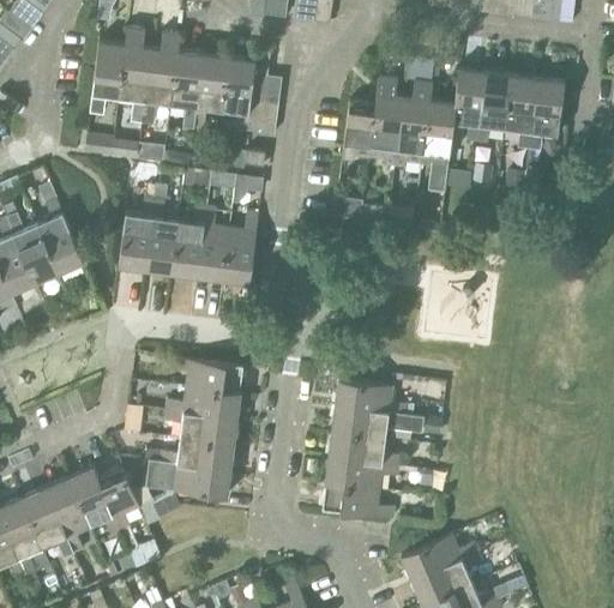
[(41,20),(48,10),(34,0),(19,0),(18,2),(17,4),(8,14),(31,31),(41,20)]
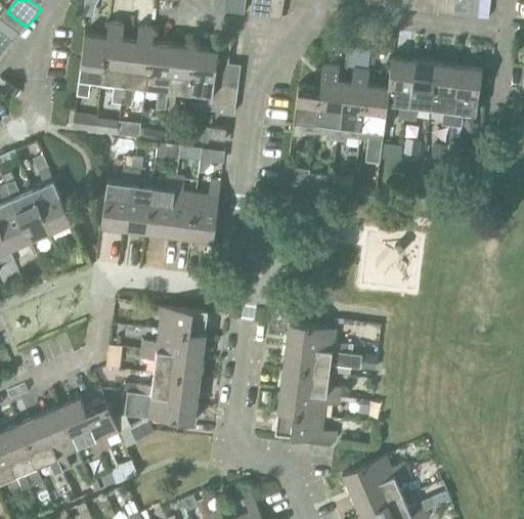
[(29,0),(41,8),(46,1),(46,0),(29,0)]
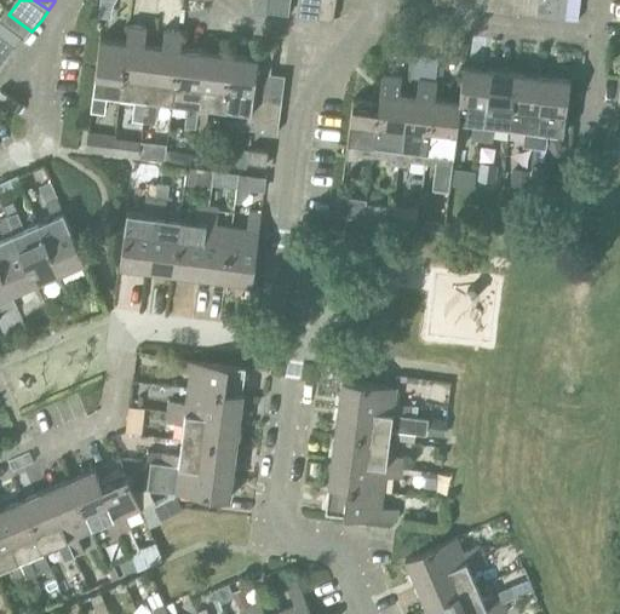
[(107,21),(105,0),(91,0),(92,21),(107,21)]
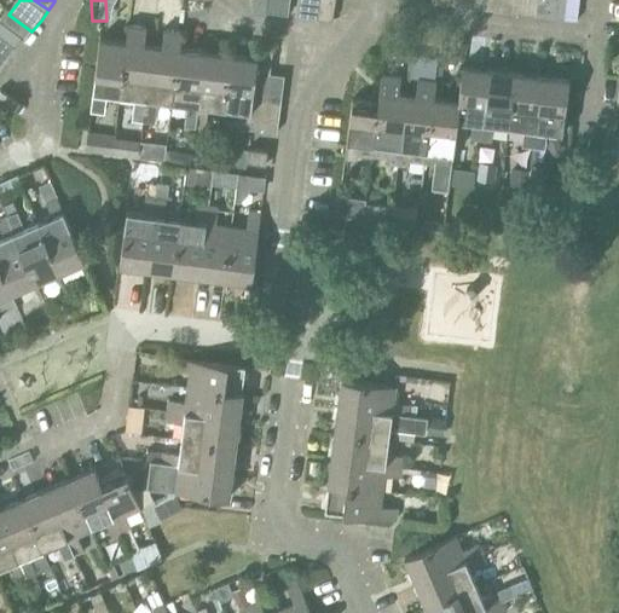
[(253,0),(252,16),(266,17),(267,0),(253,0)]
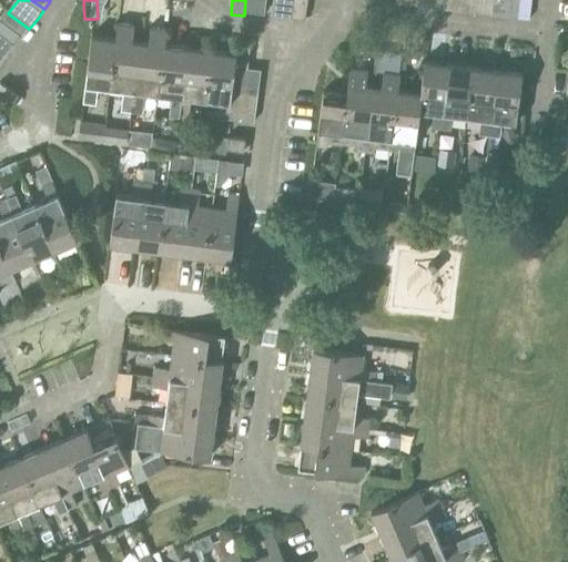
[(264,19),(266,0),(245,0),(244,16),(264,19)]
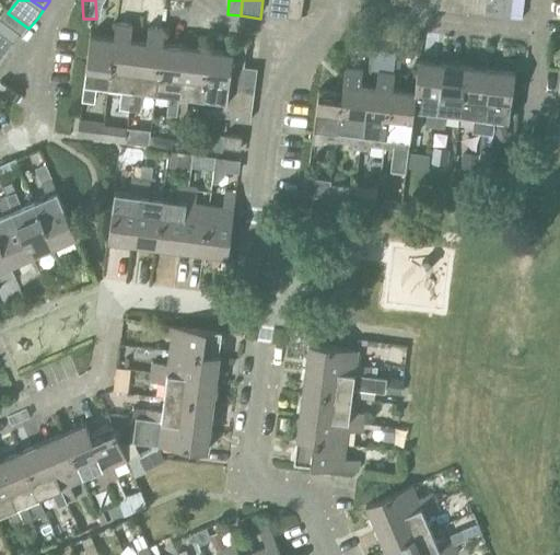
[(287,22),(290,0),(270,0),(268,20),(287,22)]
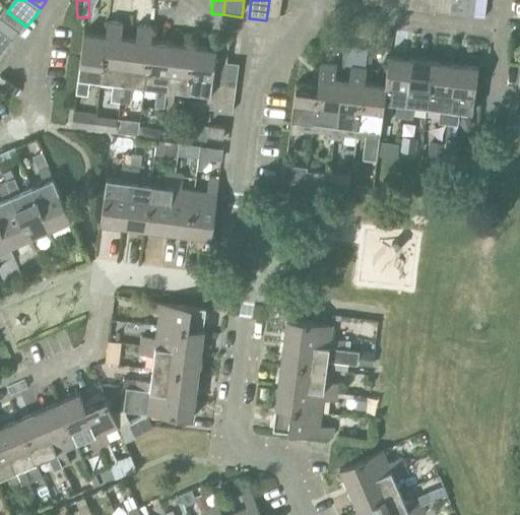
[(269,0),(266,20),(279,21),(281,0),(269,0)]
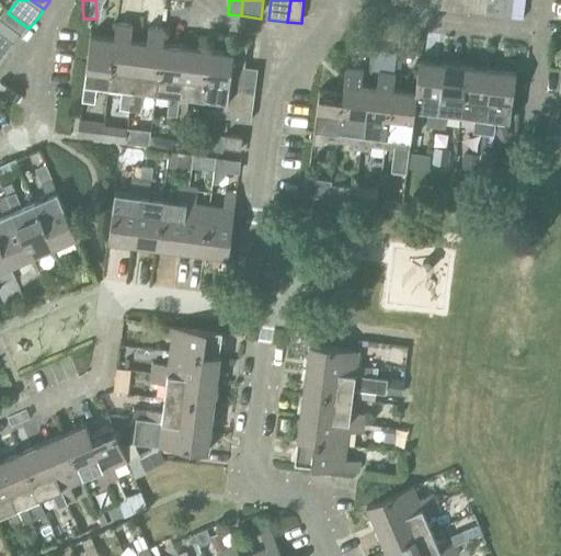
[(404,0),(404,9),(416,10),(418,0),(404,0)]
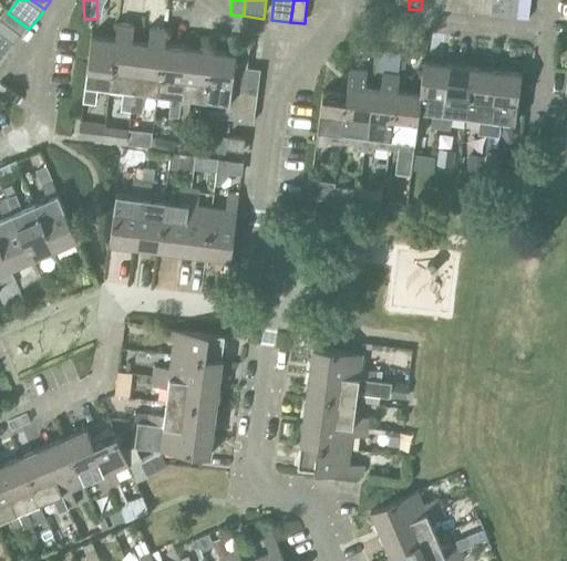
[(455,14),(456,0),(433,0),(432,8),(443,9),(442,12),(455,14)]
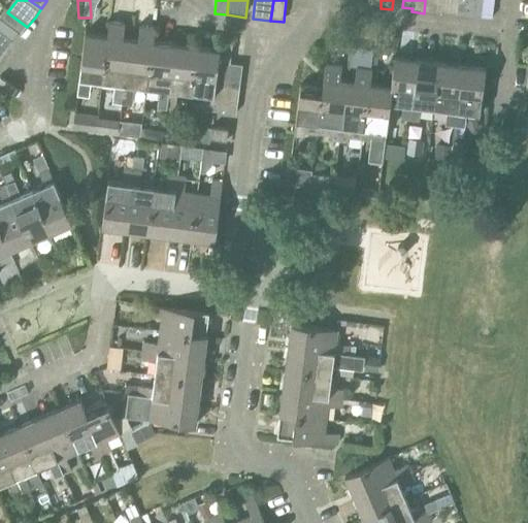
[(425,0),(424,13),(436,14),(438,0),(425,0)]
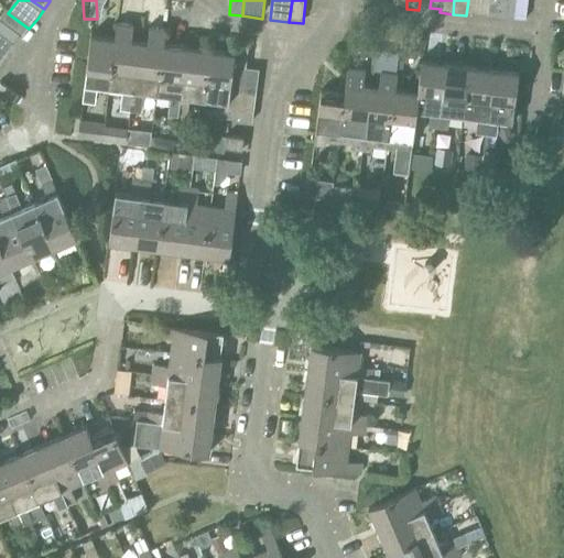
[(500,21),(502,0),(489,0),(487,19),(500,21)]
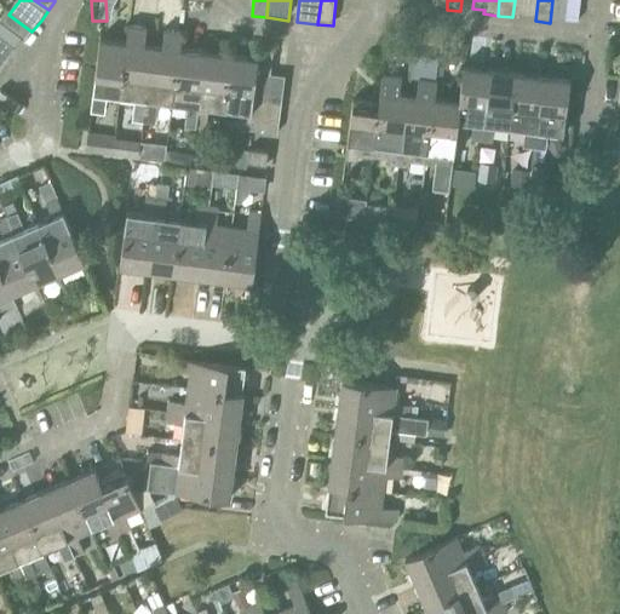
[(552,0),(550,23),(564,24),(567,0),(552,0)]
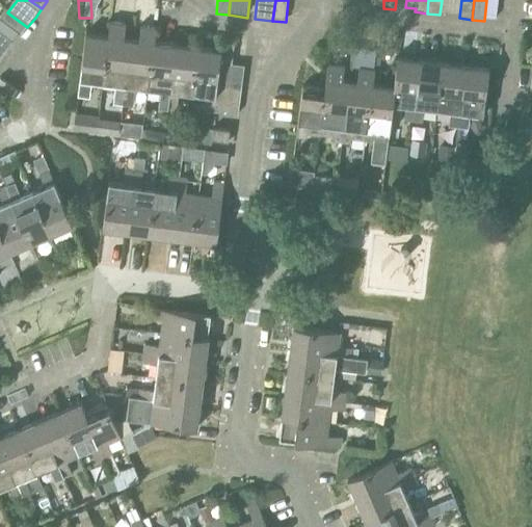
[(20,37),(27,27),(7,12),(0,22),(0,23),(0,22),(0,33),(15,45),(20,37)]
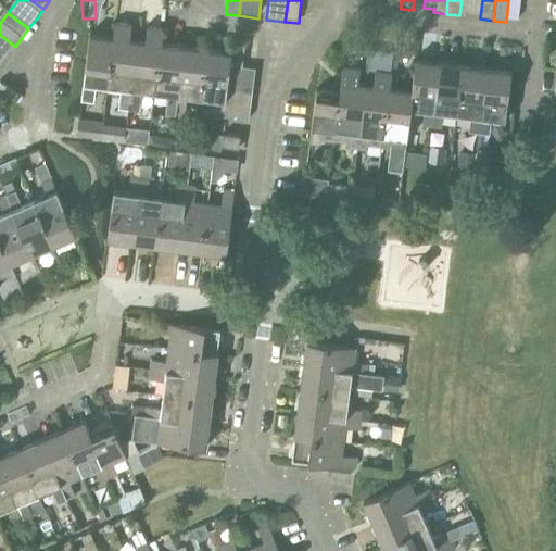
[(118,112),(127,113),(129,94),(136,45),(129,45),(131,28),(114,26),(112,42),(113,42),(106,90),(121,92),(118,112)]
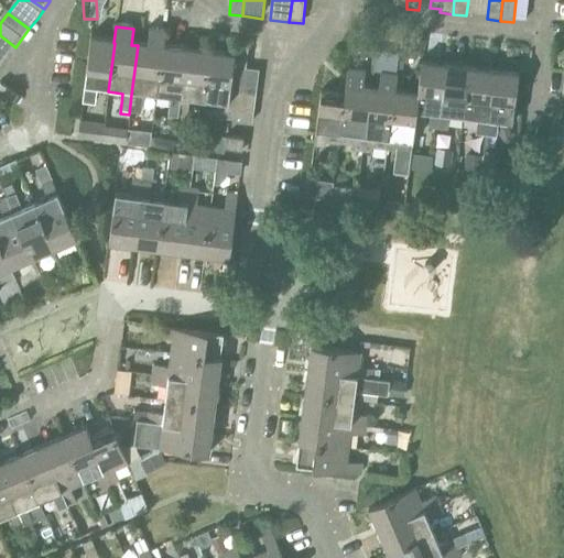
[(143,96),(156,98),(163,48),(164,48),(166,33),(149,31),(147,46),(138,45),(131,95),(129,115),(140,116),(143,96)]
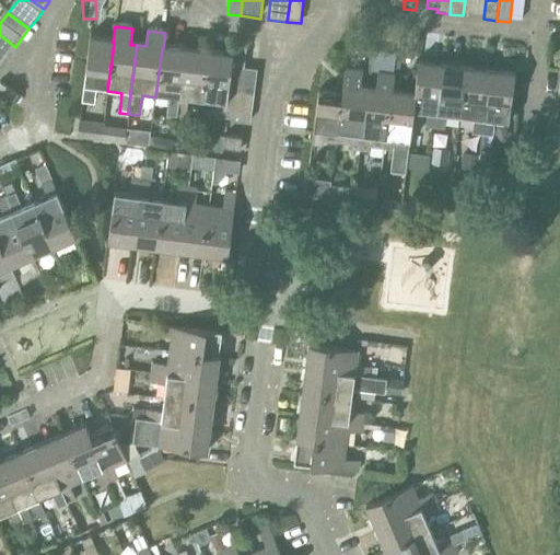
[(0,65),(1,66),(15,47),(0,35),(0,65)]
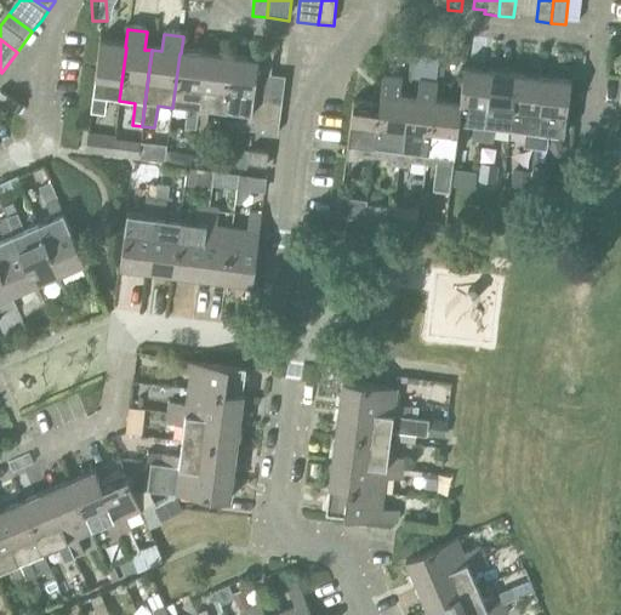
[(119,101),(126,47),(125,47),(100,44),(93,97),(92,97),(90,115),(102,118),(106,100),(119,101)]
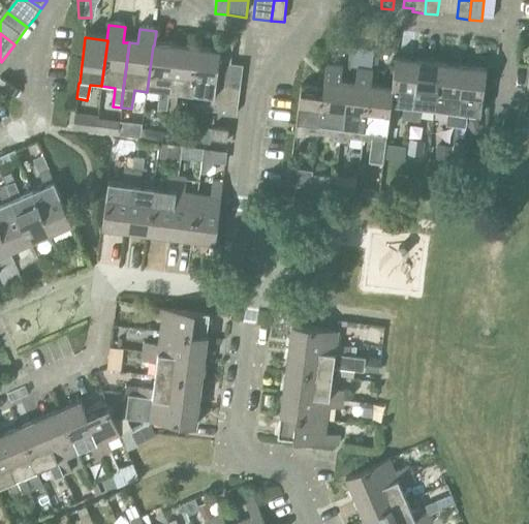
[(157,116),(165,116),(168,94),(175,49),(154,45),(153,45),(147,92),(159,93),(157,116)]
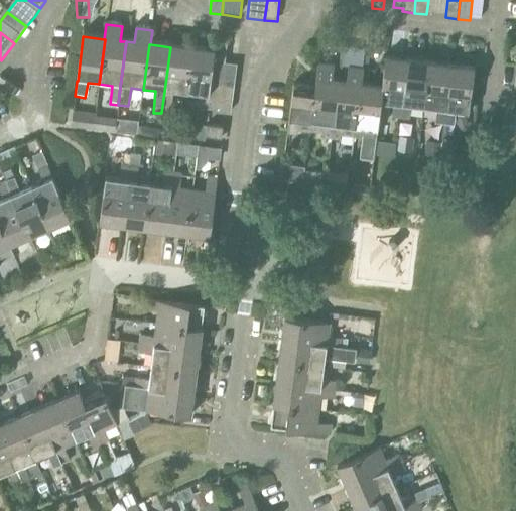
[(197,111),(207,112),(208,98),(210,86),(213,66),(213,65),(223,66),(225,66),(228,47),(212,45),(206,51),(190,49),(185,95),(199,97),(197,111)]
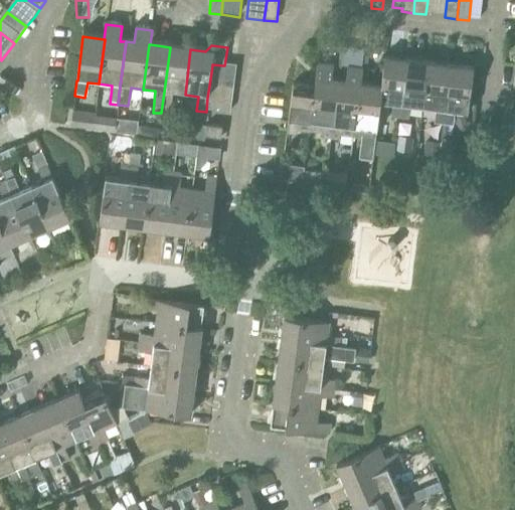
[(173,93),(185,95),(190,49),(170,47),(164,92),(161,113),(171,115),(173,93)]
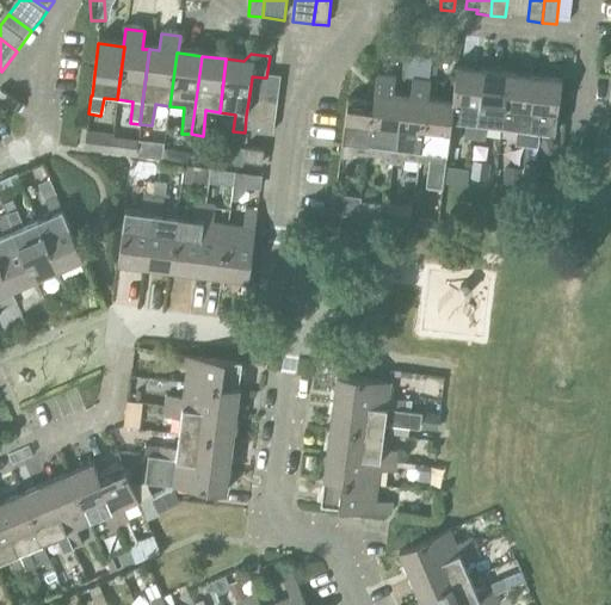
[(454,103),(451,124),(455,125),(466,127),(463,143),(473,144),(475,128),(481,73),(456,71),(456,78),(452,103),(454,103)]
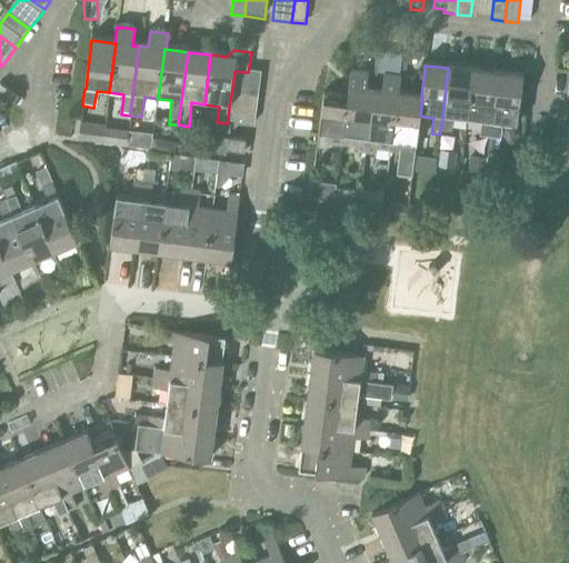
[(442,119),(440,134),(442,136),(451,137),(453,120),(467,121),(472,71),(448,68),(442,119)]
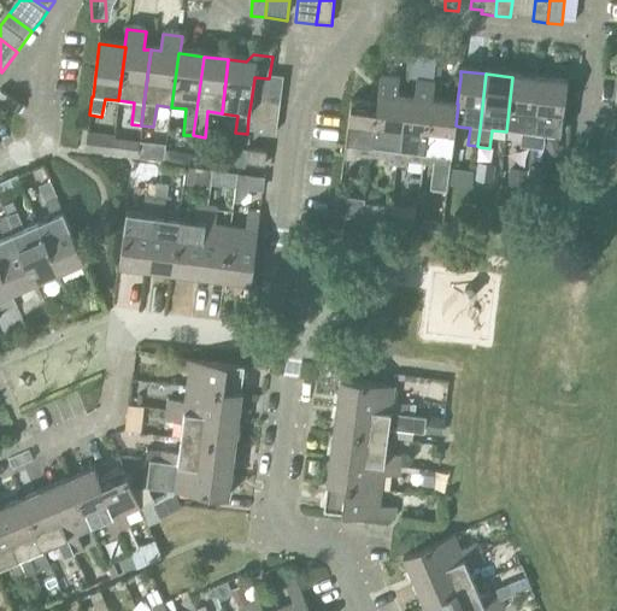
[(254,78),(251,103),(265,105),(269,78),(266,78),(254,77),(254,78)]
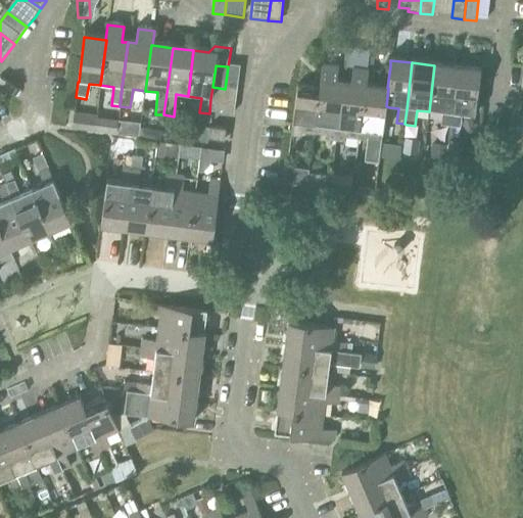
[(320,90),(314,134),(328,135),(327,143),(335,144),(342,82),(337,82),(338,67),(330,66),(322,65),(322,66),(321,80),(320,90)]
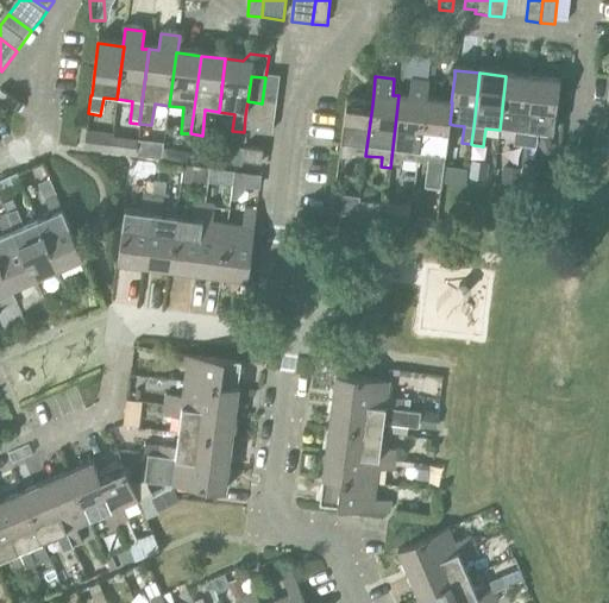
[(506,76),(500,130),(515,132),(513,149),(523,150),(525,133),(532,80),(513,77),(506,76)]
